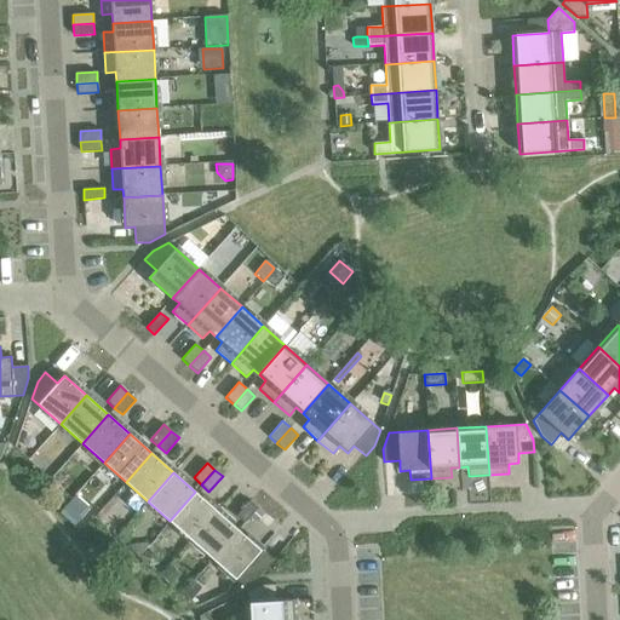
[(170,521),(191,540),(217,510),(195,492),(170,521)]
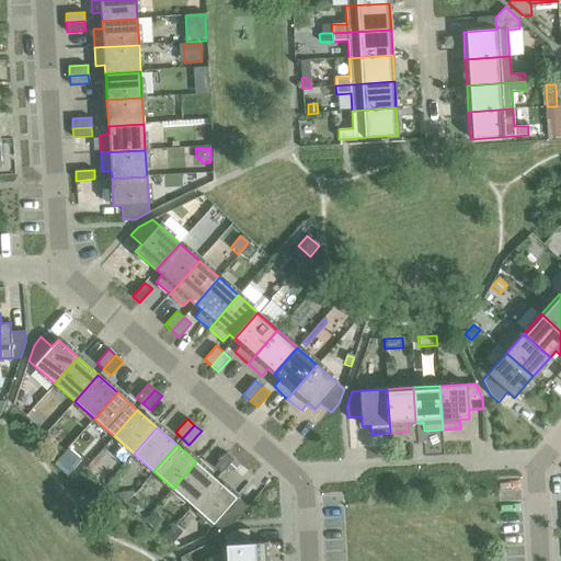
[(214,467),(221,473),(227,468),(233,459),(227,454),(214,467)]
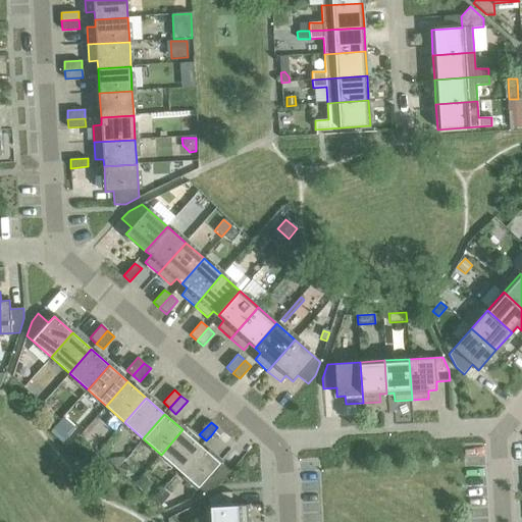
[(217,427),(211,435),(216,439),(217,438),(224,446),(230,438),(217,427)]
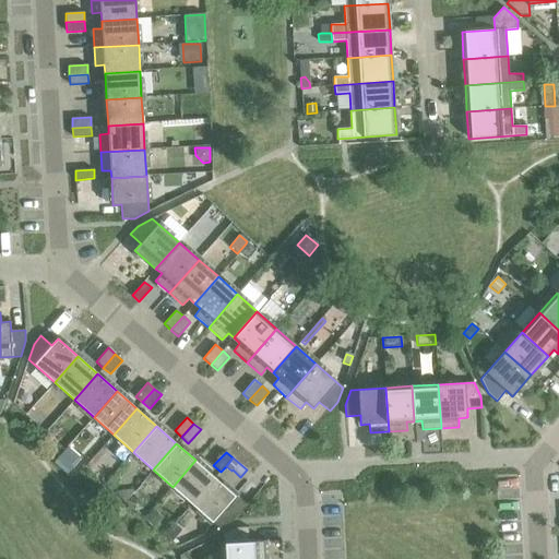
[(173,487),(192,504),(215,477),(195,460),(173,487)]
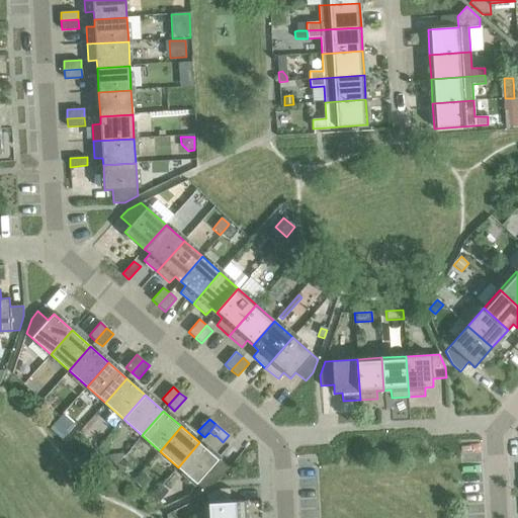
[(199,442),(178,467),(202,489),(216,483),(228,468),(219,459),(199,442)]
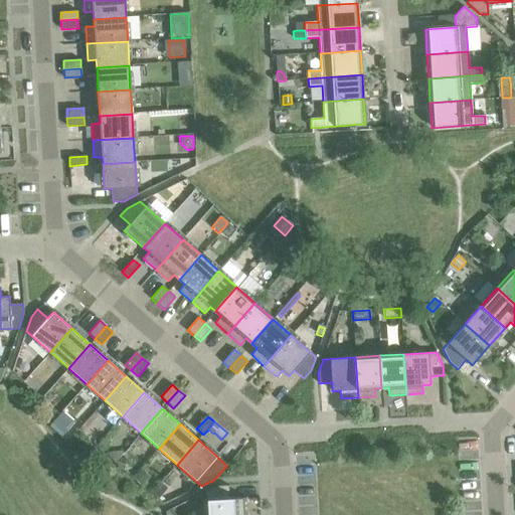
[(141,469),(133,478),(142,486),(150,477),(141,469)]
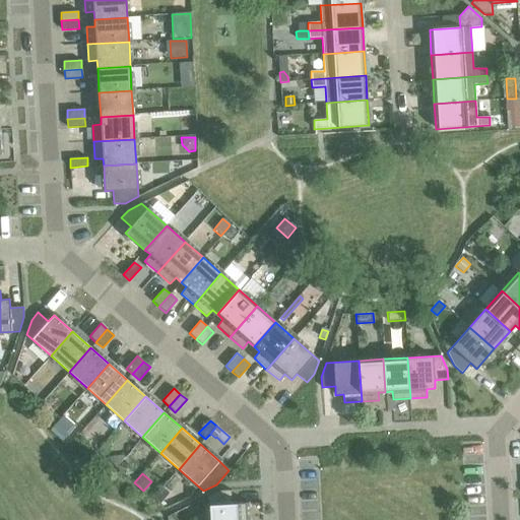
[(163,488),(155,496),(167,507),(175,499),(163,488)]
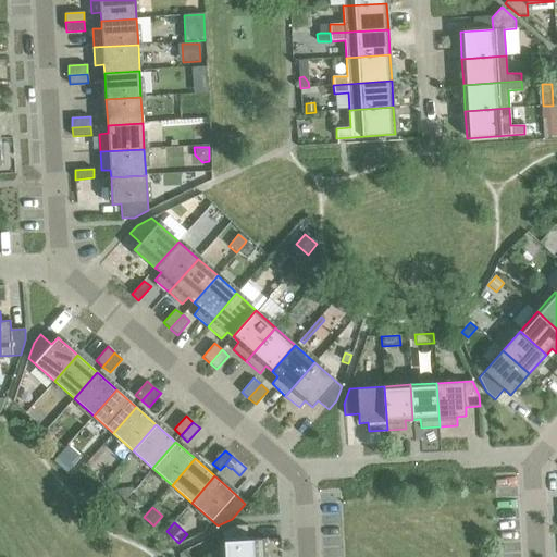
[(222,533),(222,556),(267,556),(267,539),(248,540),(247,524),(236,525),(222,533)]
